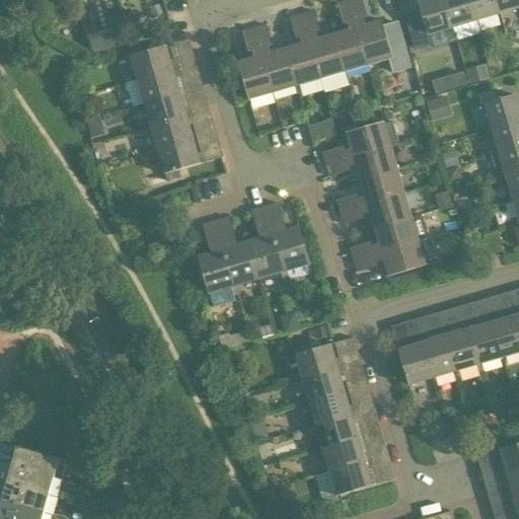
[(362,0),(354,0),(350,1),(368,67),(389,61),(392,74),(411,69),(397,24),(384,28),(382,21),(366,26),(364,19),(368,18),(362,0)]
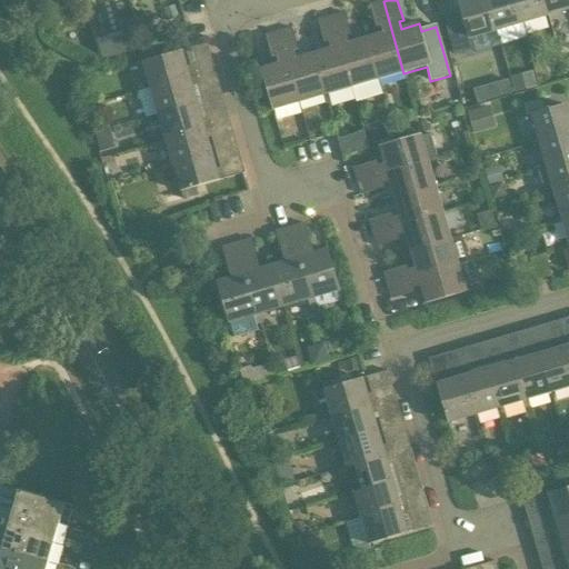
[(470,0),(459,3),(469,39),(496,31),(486,0),(470,0)]
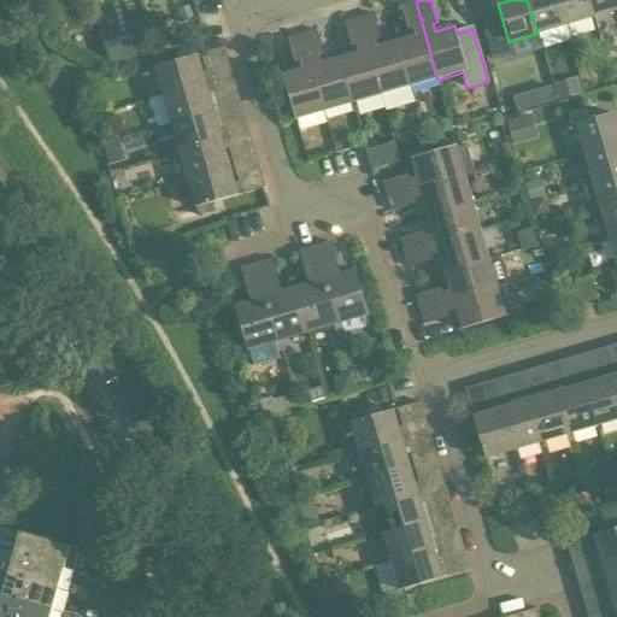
[(527,0),(538,34),(566,25),(558,0),(527,0)]
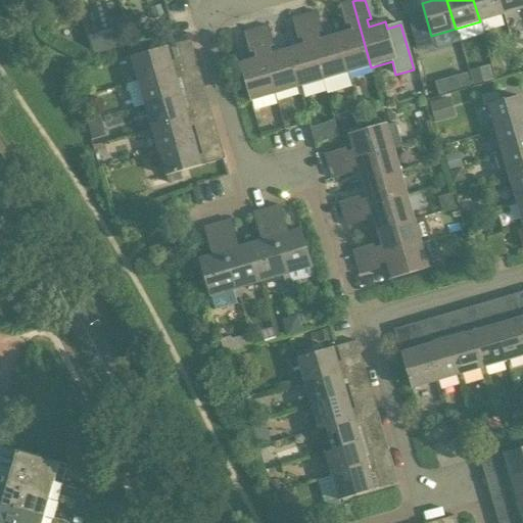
[(473,0),(480,21),(504,14),(500,0),(473,0)]
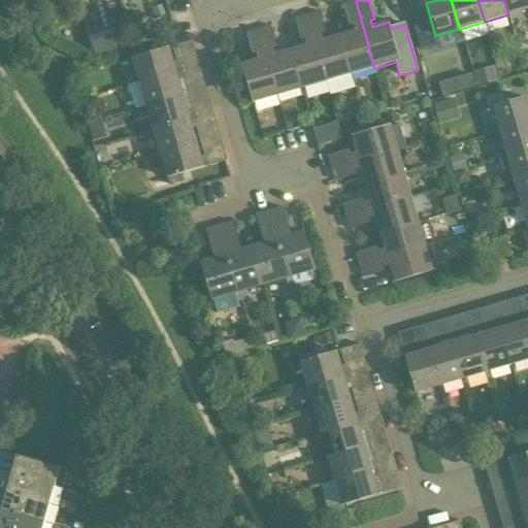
[(527,0),(504,0),(508,14),(527,8),(527,0)]
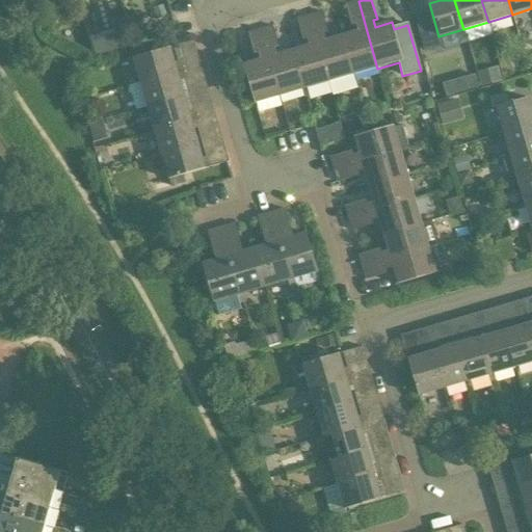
[(377,69),(358,1),(346,5),(352,26),(356,25),(357,32),(342,36),(353,75),(377,69)]
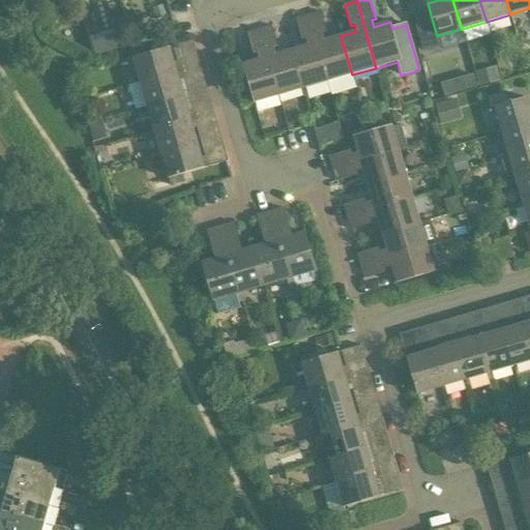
[(352,75),(341,36),(324,41),(322,34),(326,33),(320,11),(308,16),(327,82),(352,75)]
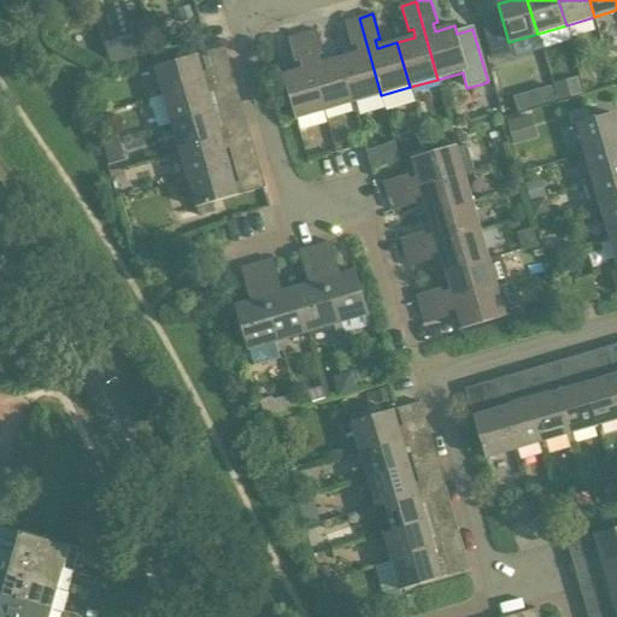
[(381,95),(359,18),(345,22),(352,47),(357,46),(359,53),(340,58),(353,104),(381,95)]
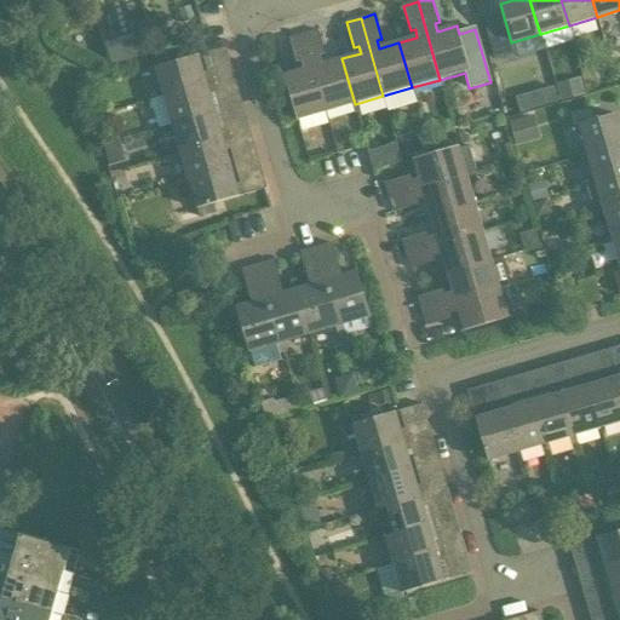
[(355,104),(342,58),(323,64),(321,57),(325,56),(319,30),(304,34),(326,112),(355,104)]
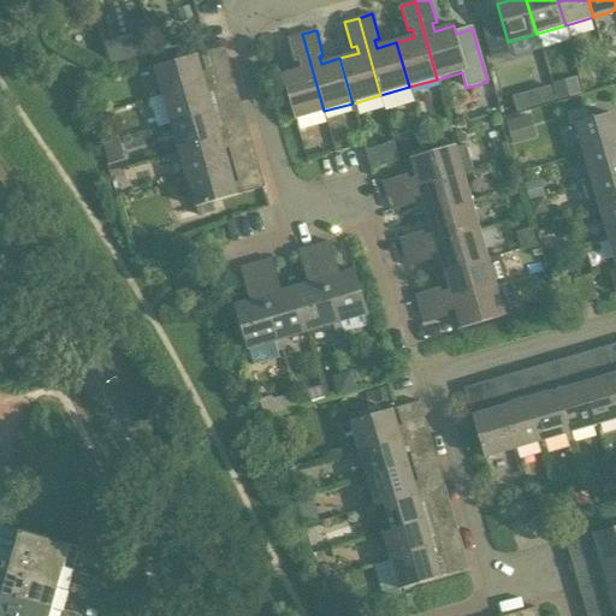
[(324,111),(302,34),(288,39),(295,63),(300,61),(301,69),(282,75),(295,119),(324,111)]
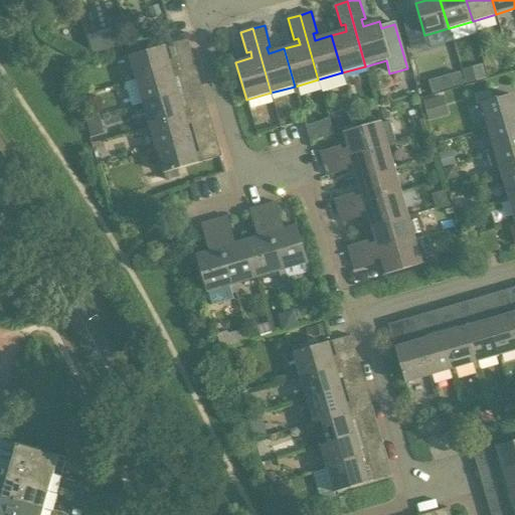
[(100,34),(88,38),(93,55),(105,51),(100,34)]
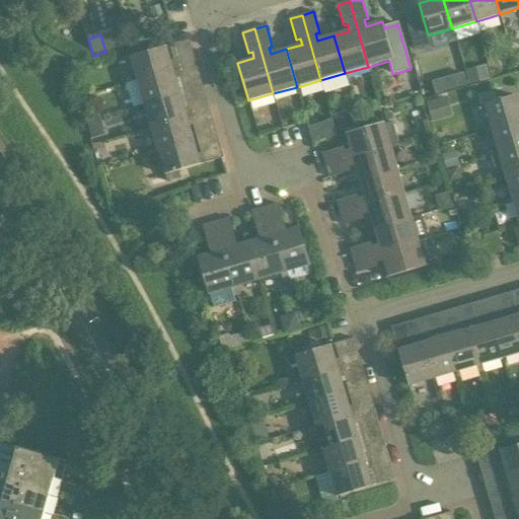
[(137,80),(196,63),(193,54),(170,61),(166,46),(131,56),(137,80)]
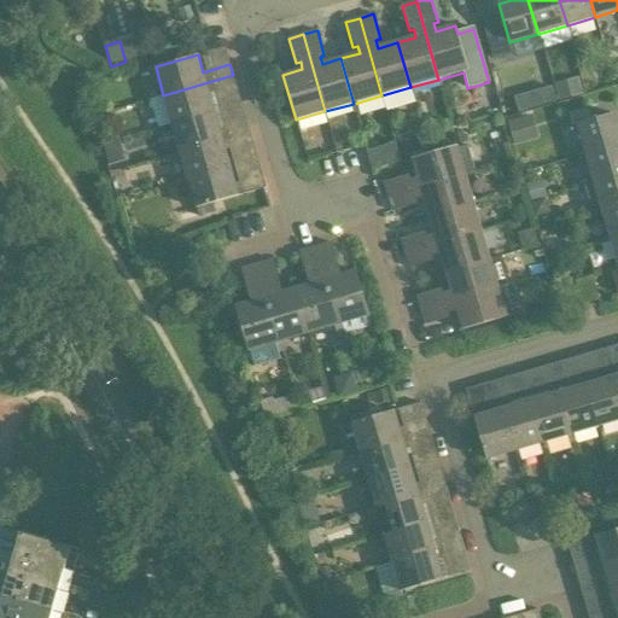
[(233,75),(163,95),(164,95),(150,100),(157,128),(172,123),(214,111),(209,94),(237,86),(233,75)]
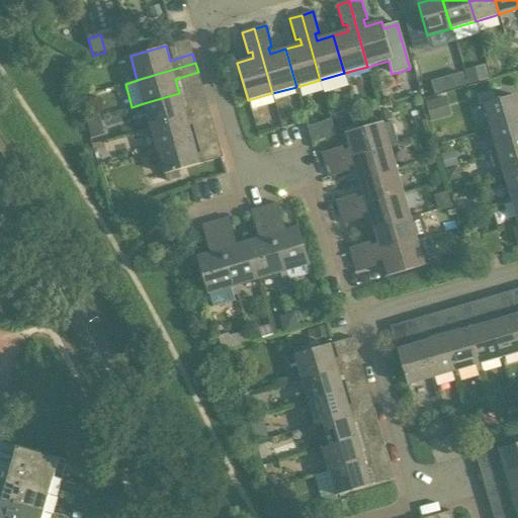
[(486,70),(465,75),(468,87),(489,81),(486,70)]
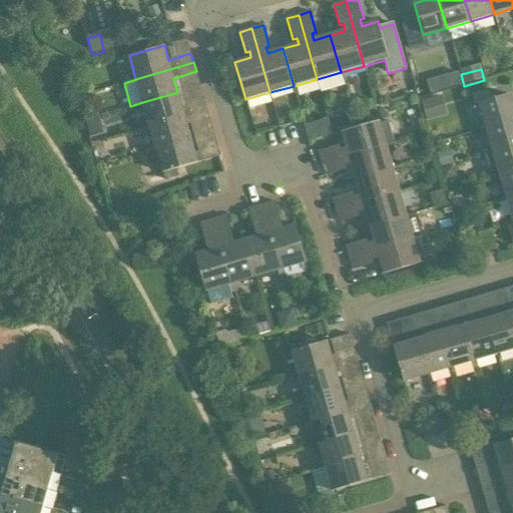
[(459,71),(448,74),(452,87),(462,84),(459,71)]
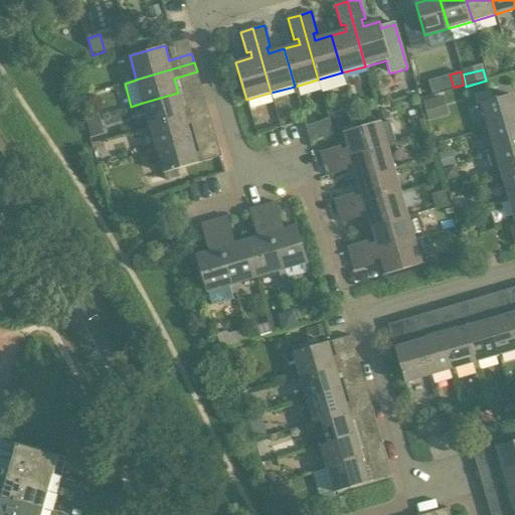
[(150,126),(208,110),(205,100),(182,107),(178,93),(143,103),(150,126)]
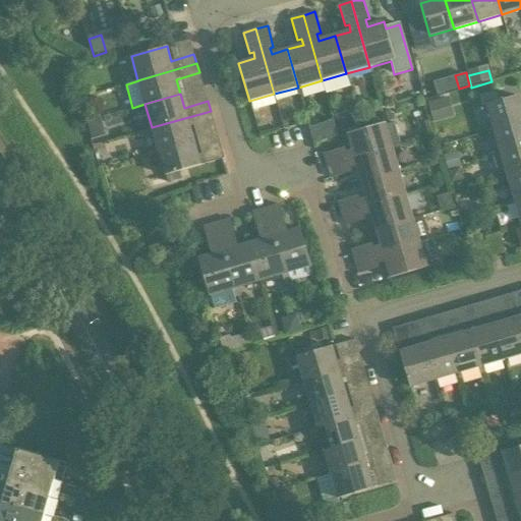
[(520,103),(519,97),(487,106),(495,130),(520,122),(520,103)]
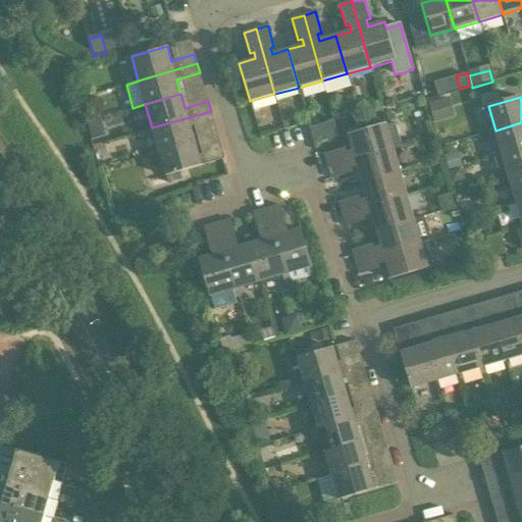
[(455,117),(450,98),(428,103),(434,122),(455,117)]
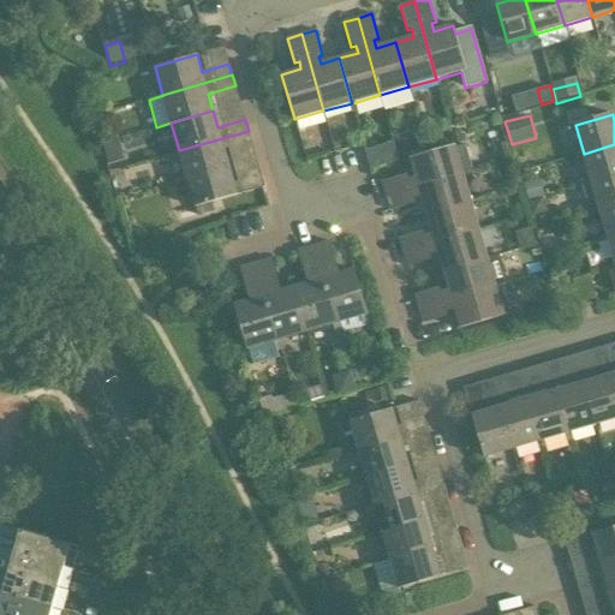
[(187,178),(230,166),(225,149),(251,142),(249,131),(179,150),(187,178)]
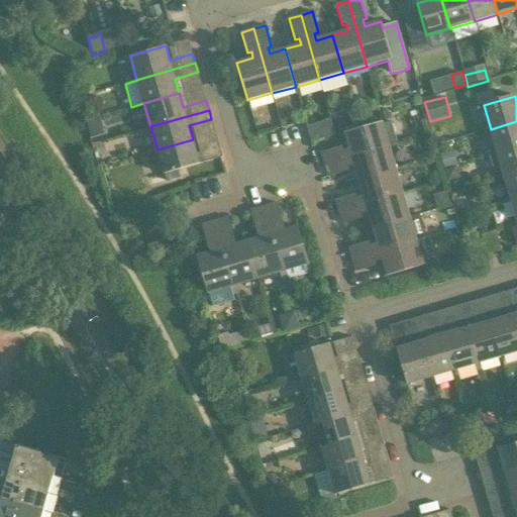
[(331,116),(336,132),(349,128),(344,112),(331,116)]
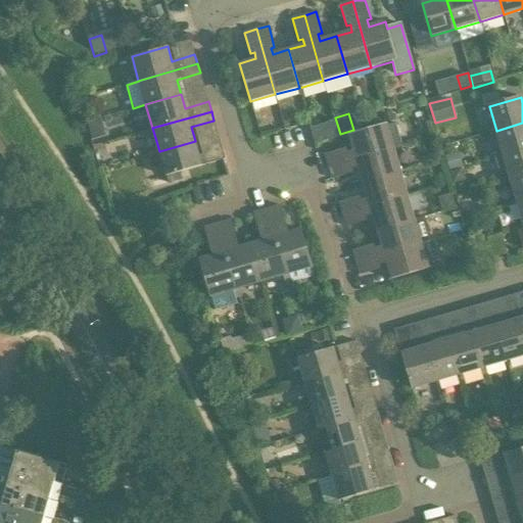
[(317,142),(339,134),(334,117),(312,126),(317,142)]
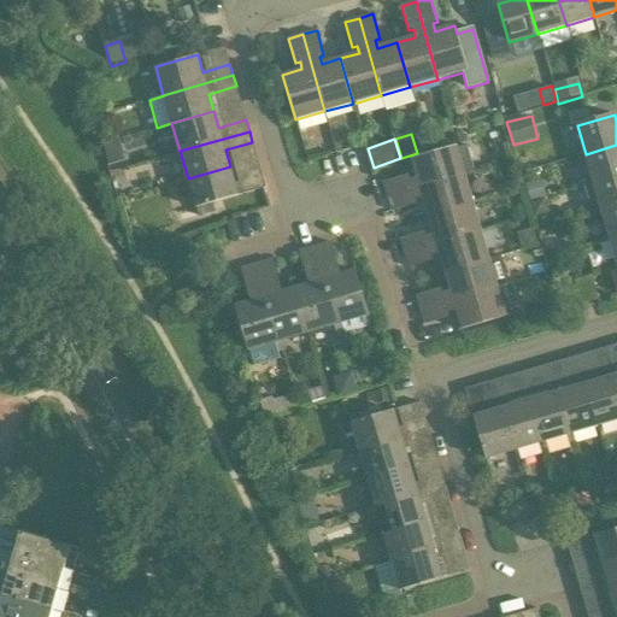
[(616,145),(586,154),(594,182),(594,183),(616,176),(616,145)]
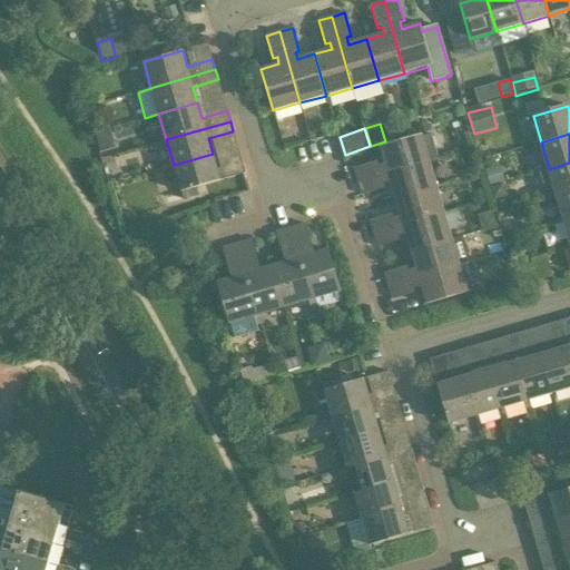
[(377,163),(355,168),(359,182),(430,161),(430,160),(438,158),(431,135),(422,137),(422,135),(381,147),(385,165),(379,167),(377,163)]
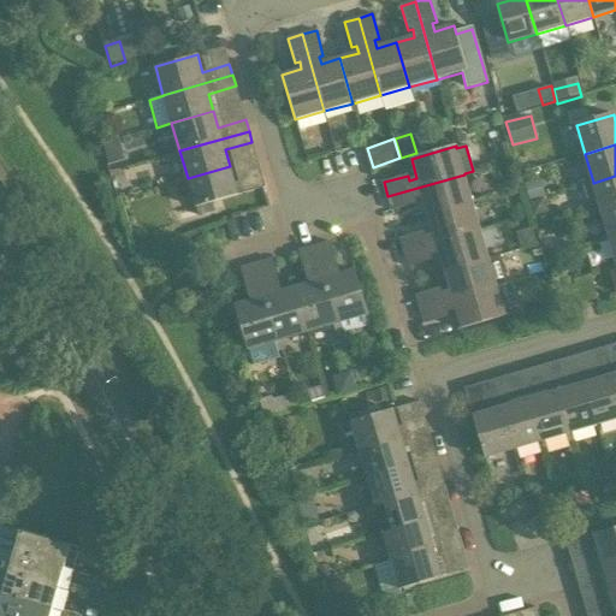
[(262,176),(235,184),(230,166),(188,178),(199,217),(214,213),(212,203),(265,188),(262,176)]
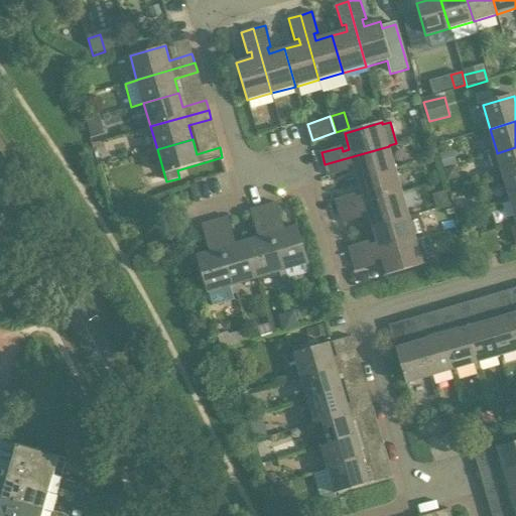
[(389,146),(325,164),(329,177),(349,171),(348,166),(354,165),(358,180),(396,170),(389,146)]
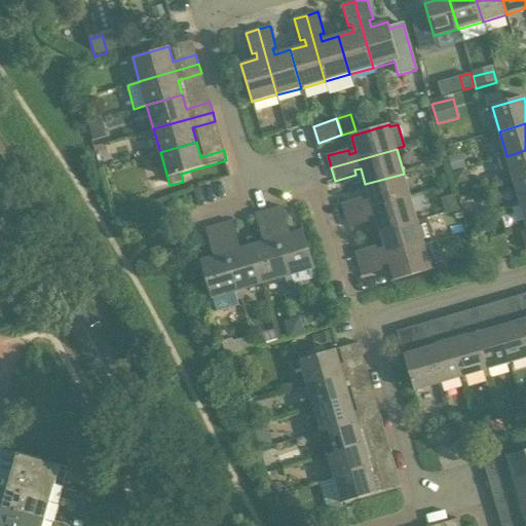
[(525,150),(506,156),(506,155),(497,157),(501,172),(506,172),(509,181),(514,180),(525,176),(525,150)]
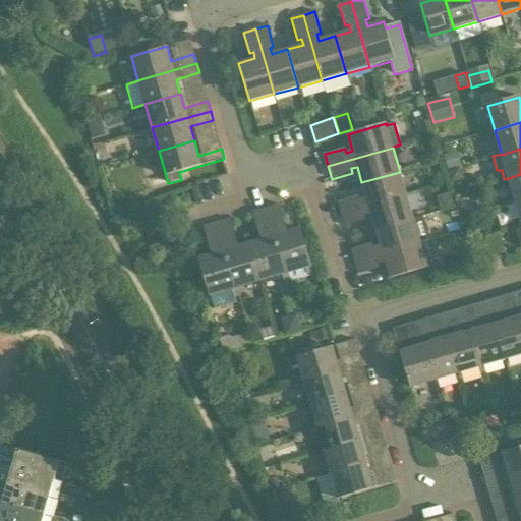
[(447,170),(461,166),(456,152),(443,156),(447,170)]
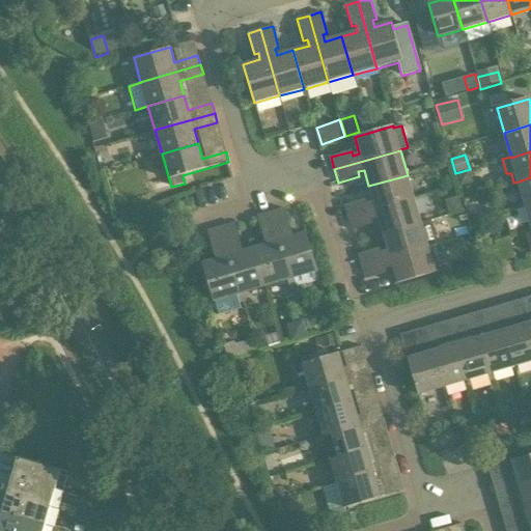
[(471,183),(468,171),(455,174),(459,187),(471,183)]
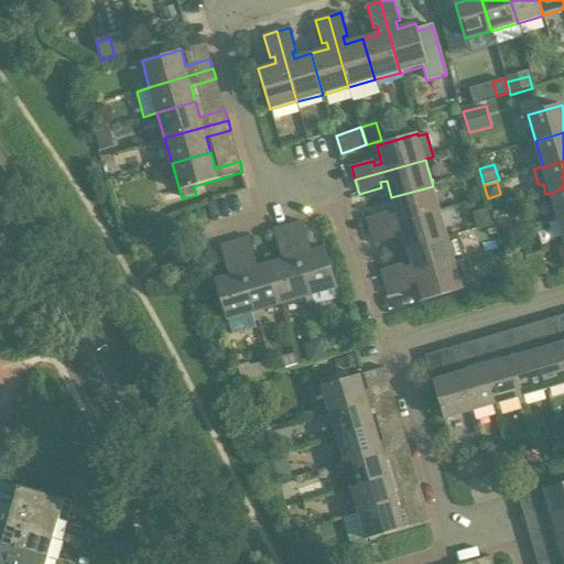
[(433,186),(391,197),(397,215),(390,217),(389,213),(366,219),(369,231),(440,212),(433,186)]
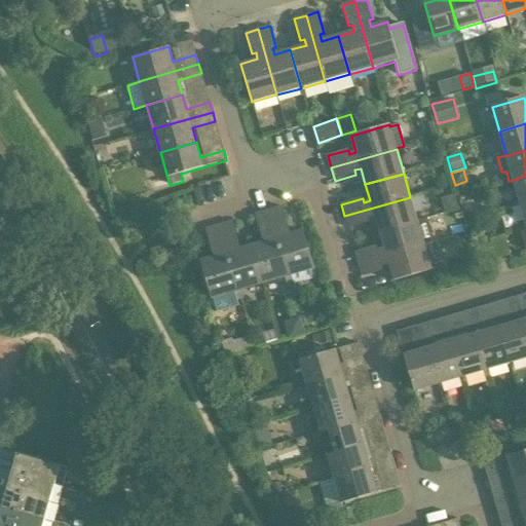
[(525,176),(514,180),(521,204),(525,202),(525,176)]
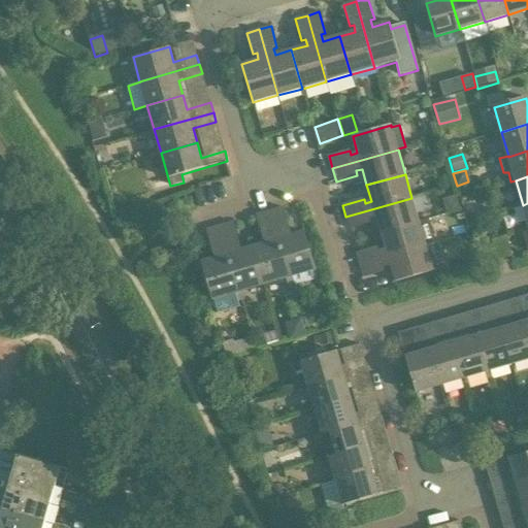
[(411,198),(345,217),(350,230),(370,224),(369,220),(376,218),(381,233),(419,222),(411,198)]
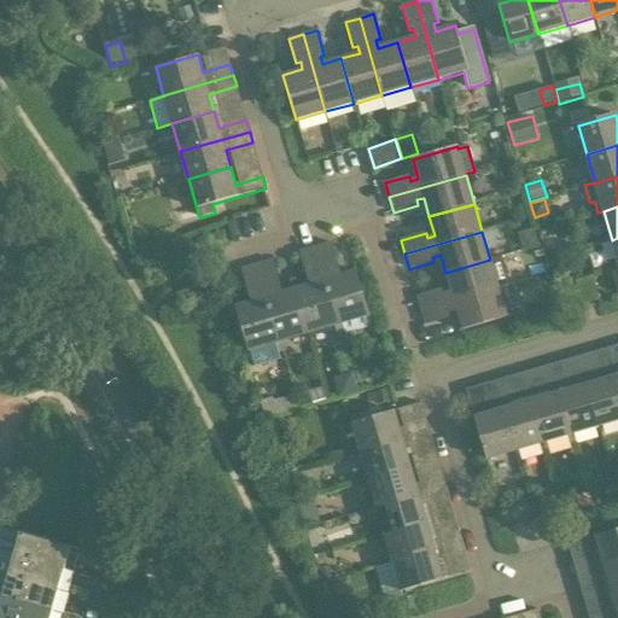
[(356,273),(340,277),(331,244),(316,248),(342,336),(345,334),(344,333),(369,326),(367,318),(368,316),(356,273)]
